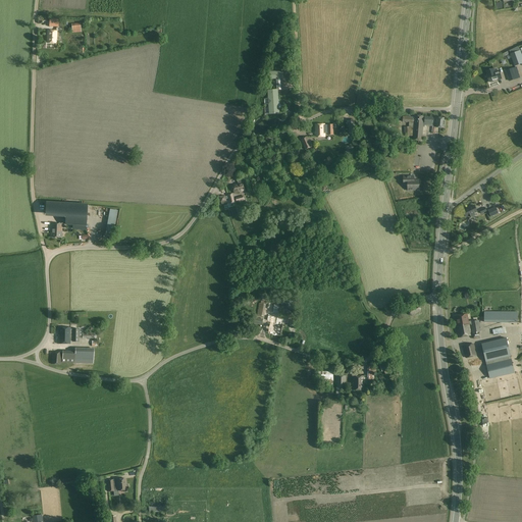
[(56,44),(57,32),(48,31),(47,43),(56,44)]
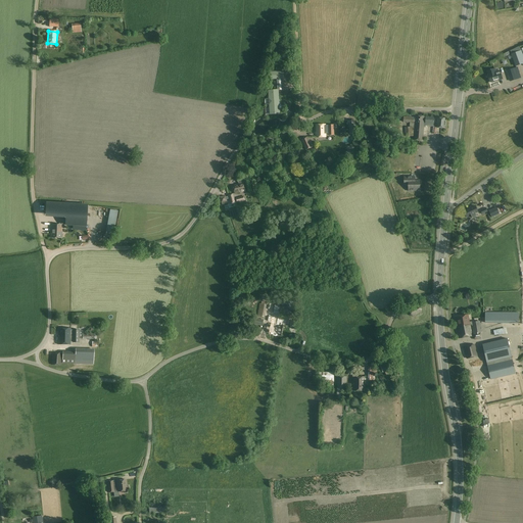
[(515,65),(522,62),(522,56),(520,50),(511,54),(515,65)]
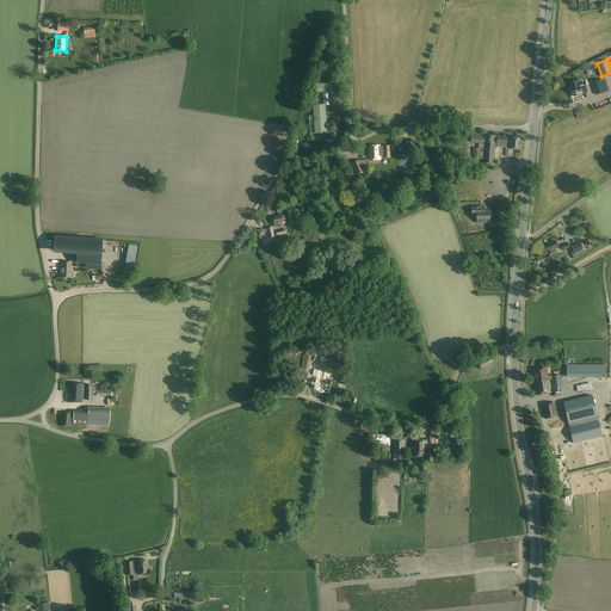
[(592,82),(596,96),(605,93),(600,80),(592,82)]
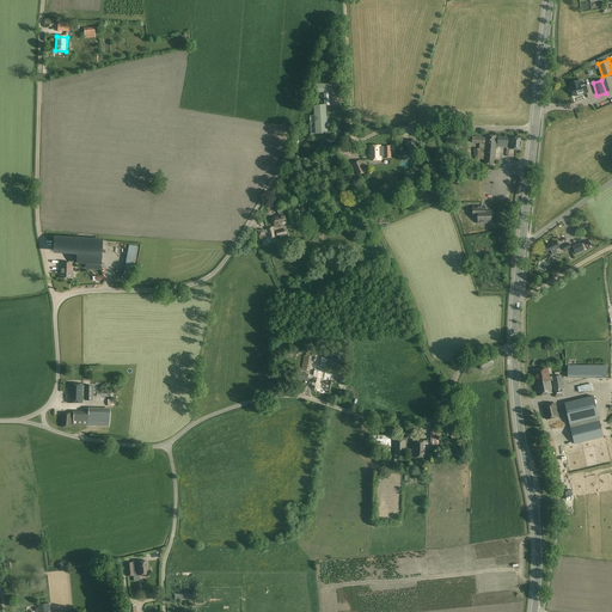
[(587,91),(585,83),(580,84),(579,81),(570,84),(571,87),(574,96),(575,96),(575,97),(576,97),(579,97),(580,96),(579,95),(583,93),(587,91)]
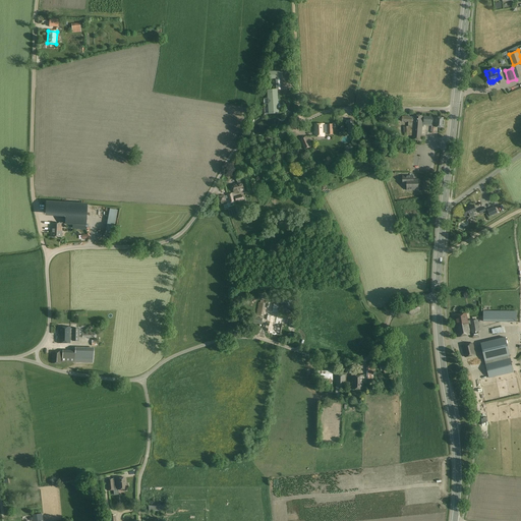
[(267,91),(268,114),(278,114),(277,90),(267,91)]
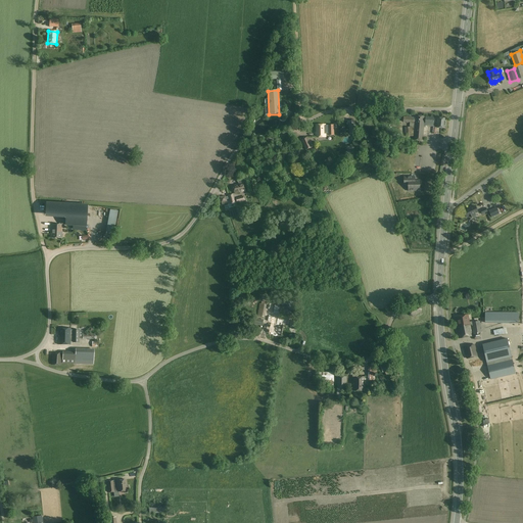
[(425,128),(425,127),(426,127),(426,126),(434,127),(434,128),(436,128),(445,129),(446,119),(417,116),(415,140),(423,140),(424,128),(425,128)]
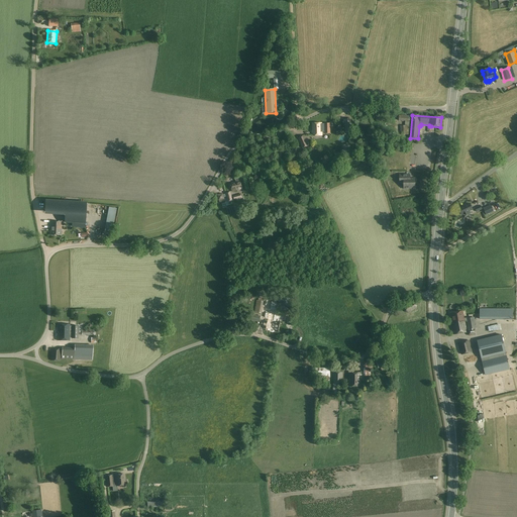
[(352,131),(350,118),(344,119),(346,131),(352,131)]
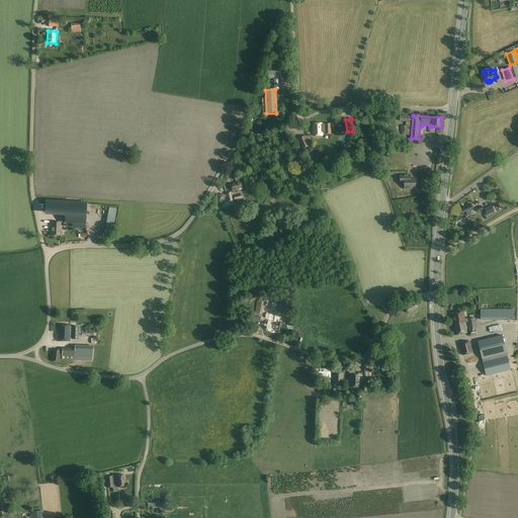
[(323,124),(323,123),(314,123),(314,136),(323,136),(323,132),(326,132),(326,133),(331,133),(331,123),(326,123),(326,124),(323,124)]
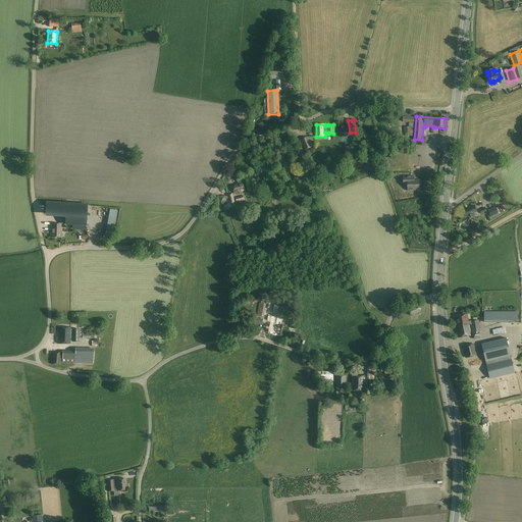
[(312,147),(308,137),(301,139),(305,150),(312,147)]
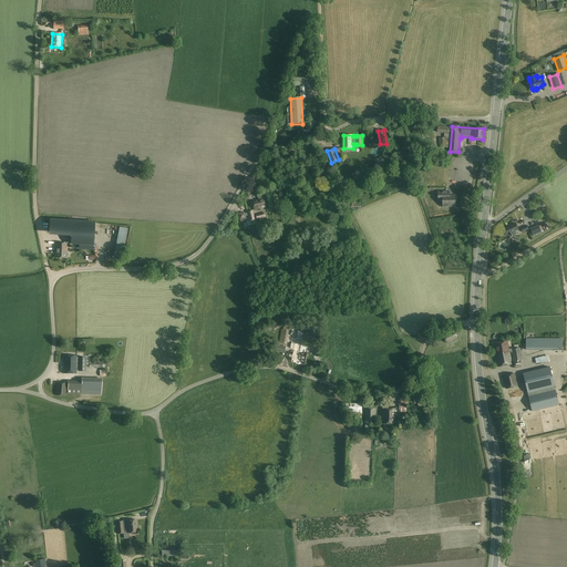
[(443,200),(443,207),(451,207),(451,206),(455,206),(455,196),(446,196),(446,192),(439,192),(439,200),(443,200)]
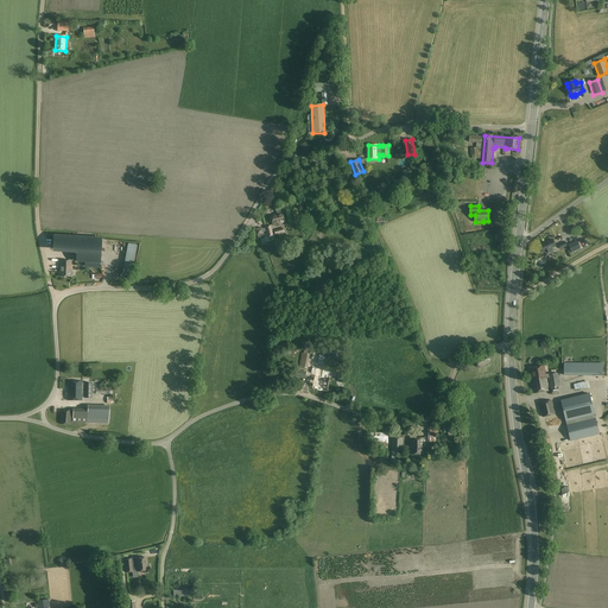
[(273,225),(285,222),(283,213),(282,209),(280,207),(277,208),(277,211),(278,210),(278,214),(271,216),(273,225)]
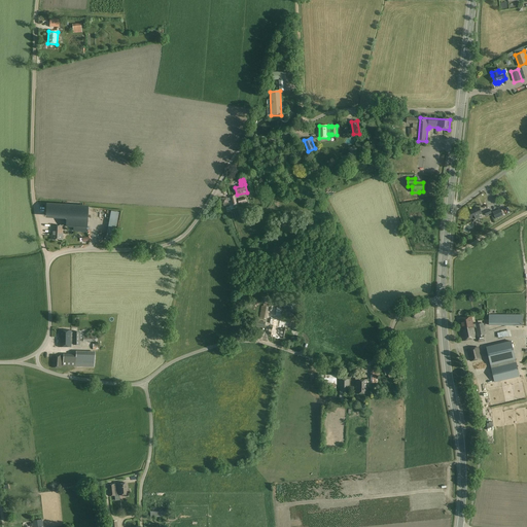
[(88,207),(47,204),(47,214),(67,216),(66,217),(66,226),(73,226),(73,231),(86,232),(88,207)]
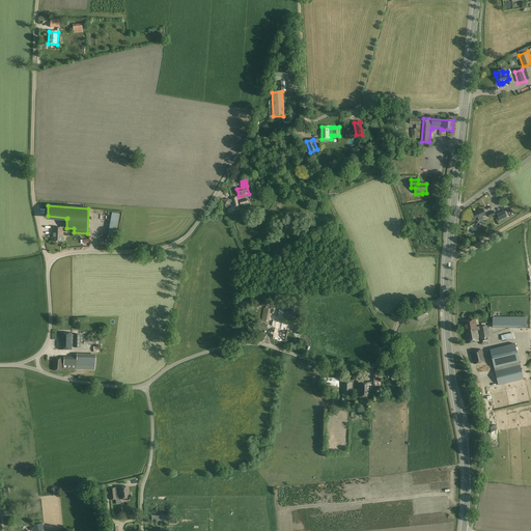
[(482,217),(485,215),(482,210),(480,211),(480,210),(471,215),(474,220),(478,218),(479,220),(483,218),(482,217)]
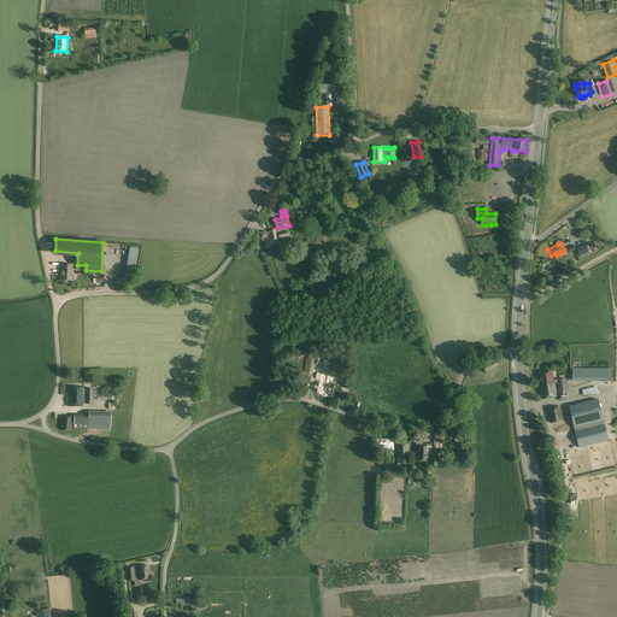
[(581,257),(589,253),(586,245),(577,248),(581,257)]
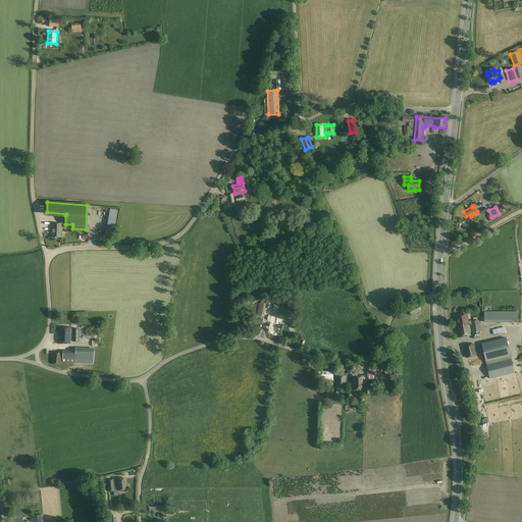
[(51,228),(50,238),(62,238),(62,231),(61,231),(61,224),(52,223),(51,228)]
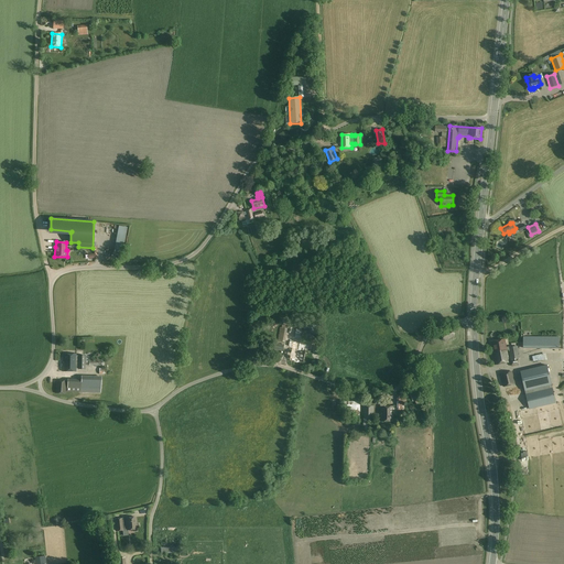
[(278,340),(285,342),(288,328),(281,327),(278,340)]
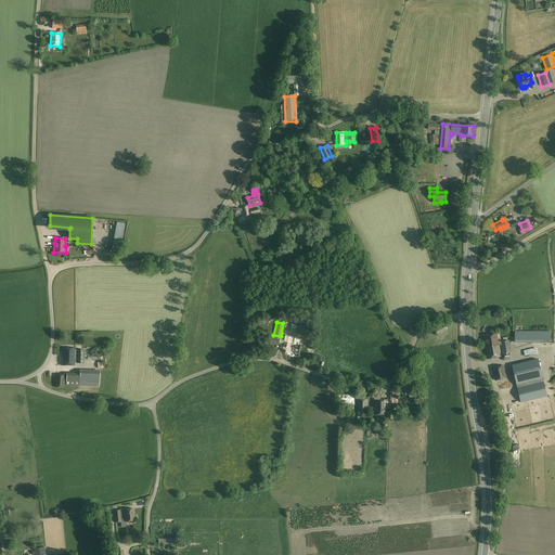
[(292,323),(291,333),(306,335),(307,325),(292,323)]
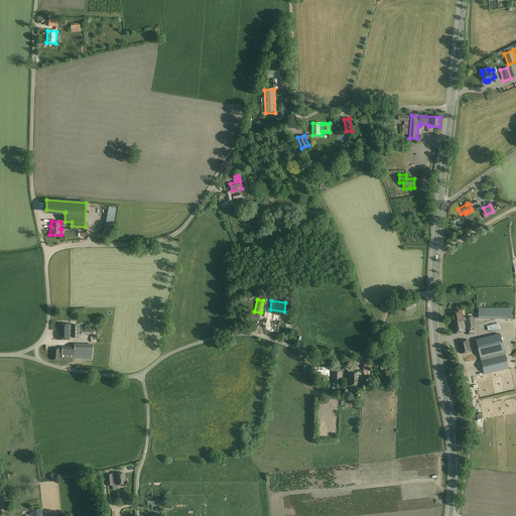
[(411,302),(403,306),(403,309),(404,312),(407,312),(414,308),(415,305),(414,303),(411,302)]
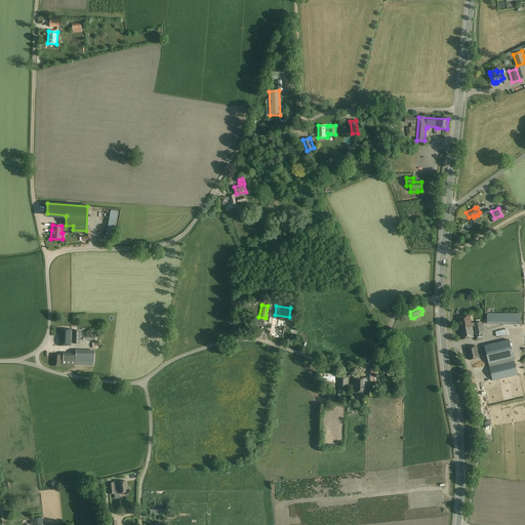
[(487,314),(487,324),(521,324),(521,314),(487,314)]
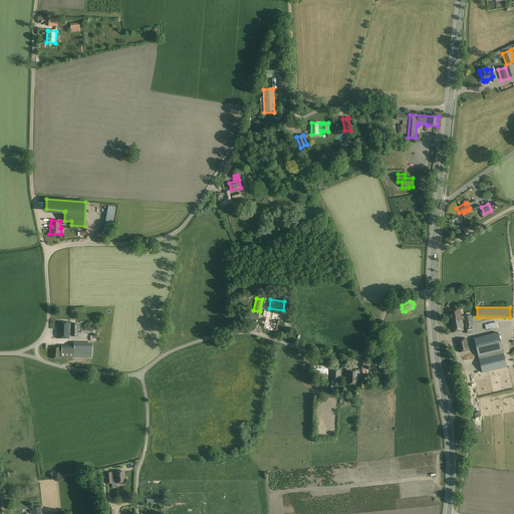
[(474,326),(472,316),(464,317),(464,316),(462,316),(461,309),(449,311),(452,332),(464,330),(463,320),(464,319),(466,328),(465,328),(466,333),(467,333),(467,334),(474,332),(473,326),(474,326)]
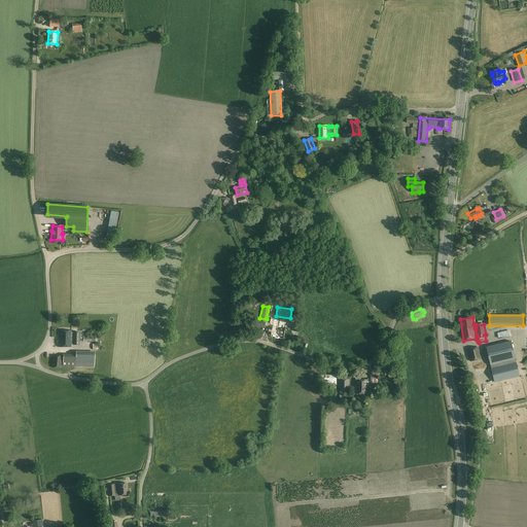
[(273,326),(271,337),(284,340),(286,328),(283,327),(283,325),(288,326),(289,321),(280,320),(279,326),(273,326)]
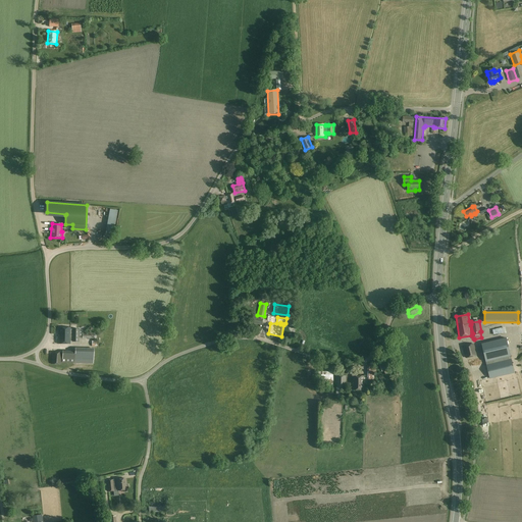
[(506,325),(487,328),(488,340),(513,335),(512,328),(507,329),(506,325)]
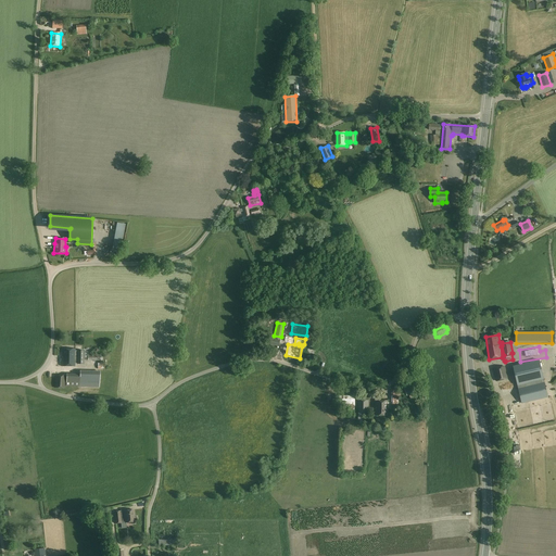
[(62,349),(62,366),(75,366),(75,364),(75,351),(75,349),(62,349)]
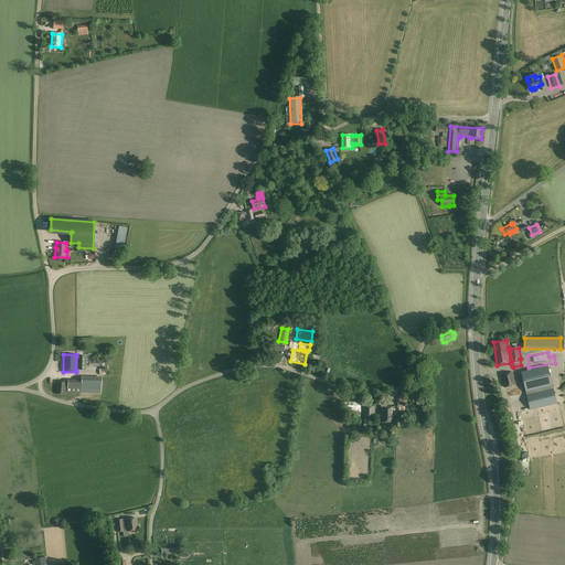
[(522,371),(528,395),(526,395),(531,411),(557,404),(554,388),(548,365),(528,370),(522,371)]
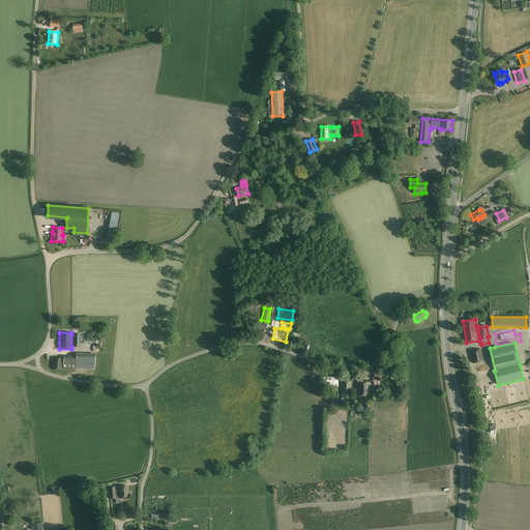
[(481,350),(471,352),(473,363),(483,361),(481,350)]
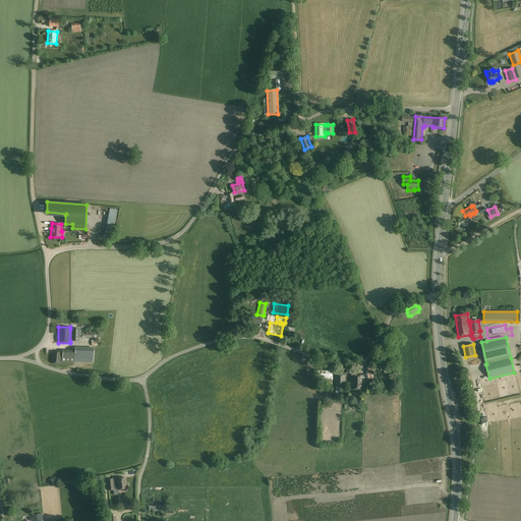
[(94,362),(94,352),(94,348),(75,347),(75,350),(62,350),(62,361),(94,362)]
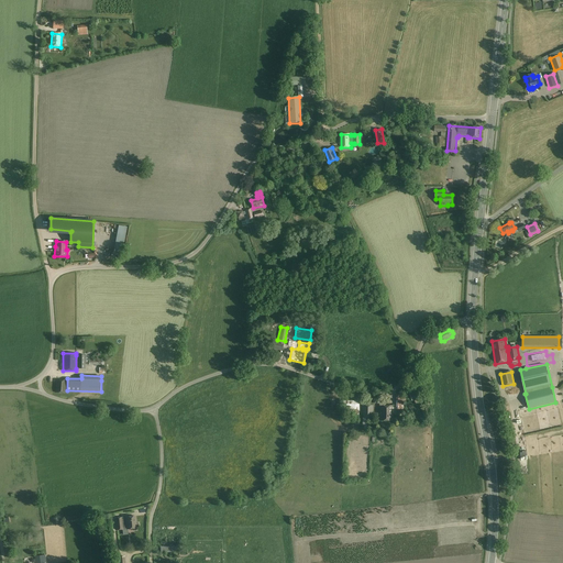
[(56,381),(55,393),(66,393),(66,381),(56,381)]
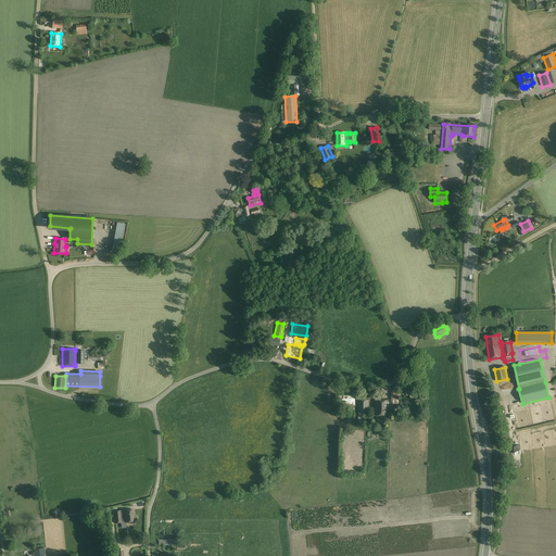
[(400,390),(392,390),(391,404),(399,404),(399,397),(402,397),(402,395),(401,395),(401,391),(400,391),(400,390)]
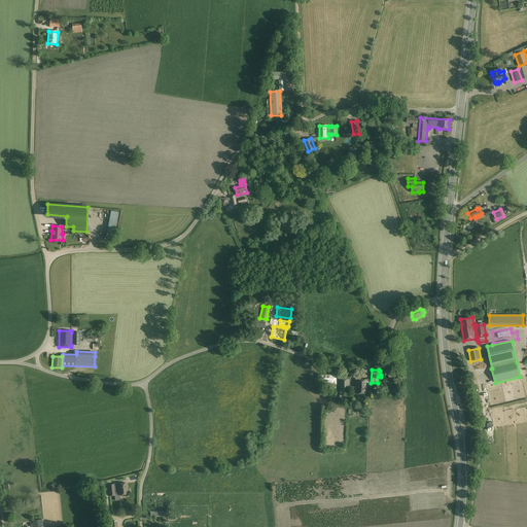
[(327,377),(328,383),(334,383),(334,389),(338,389),(338,373),(330,374),(330,377),(327,377)]
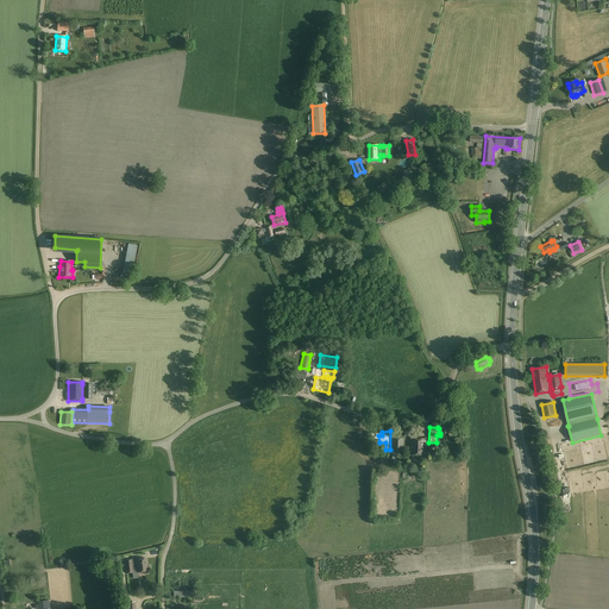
[(412,450),(412,447),(405,446),(405,438),(393,438),(393,459),(400,460),(400,453),(405,453),(405,451),(408,451),(409,450),(412,450)]
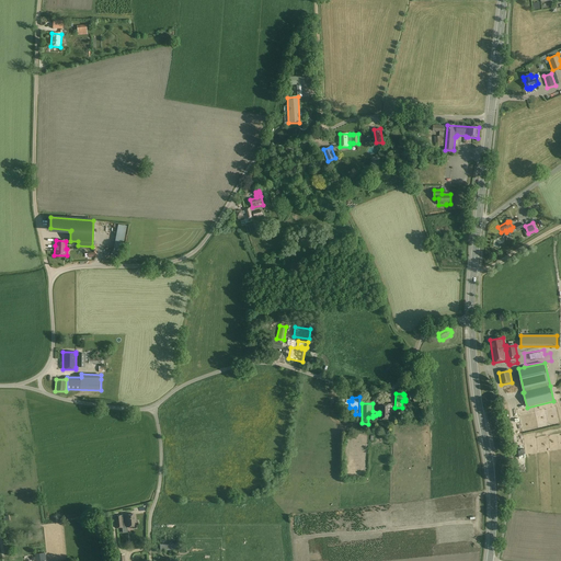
[(392,404),(380,403),(379,412),(379,414),(379,420),(391,420),(392,404)]
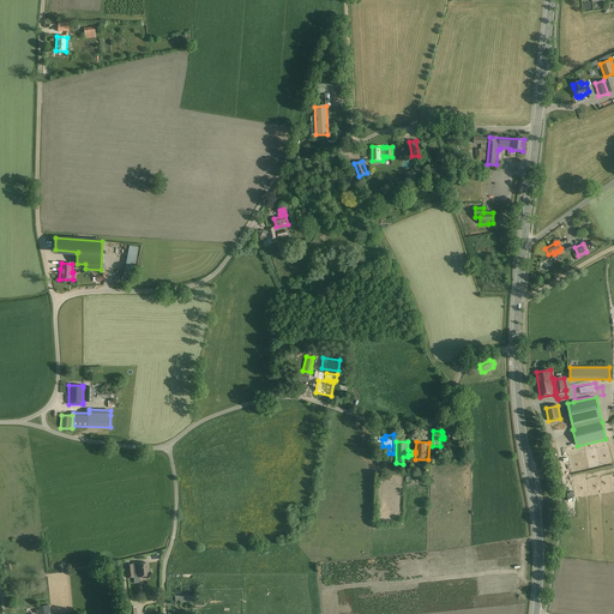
[(151,576),(151,571),(149,571),(148,564),(138,564),(138,565),(133,566),(133,565),(126,565),(127,578),(134,577),(134,576),(139,575),(139,577),(149,576),(151,576)]
